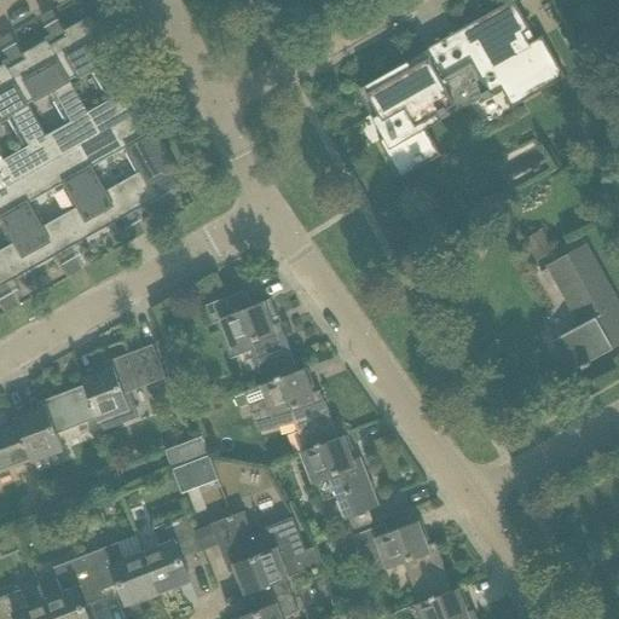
[(539,74),(553,67),(537,39),(525,46),(519,36),(525,33),(508,3),(464,27),(469,35),(455,44),(467,64),(435,81),(424,61),(400,75),(400,74),(363,94),(362,96),(376,121),(385,138),(379,140),(379,142),(375,144),(382,156),(393,174),(400,169),(400,171),(411,165),(412,167),(420,162),(417,160),(426,156),(411,129),(434,116),(435,119),(443,114),(441,113),(450,108),(443,93),(441,91),(464,77),(474,73),(473,71),(492,62),(505,85),(513,98),(543,81),(539,74)]
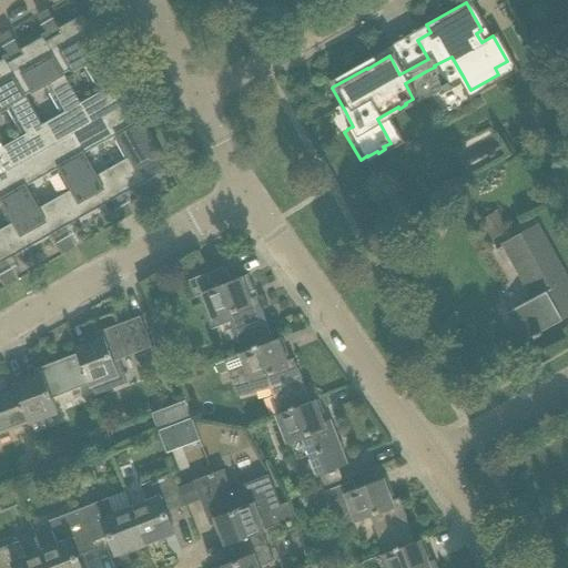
[(61,34),(47,42),(63,73),(87,60),(103,90),(80,103),(91,123),(130,101),(82,16),(59,29),(61,34)]
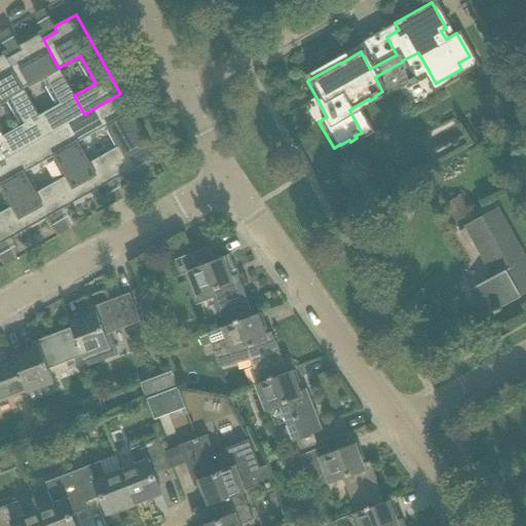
[(21,50),(6,59),(23,87),(44,75),(60,102),(38,114),(49,135),(67,124),(84,114),(74,96),(59,68),(43,39),(39,33),(42,31),(42,30),(37,33),(38,35),(19,46),(21,50)]
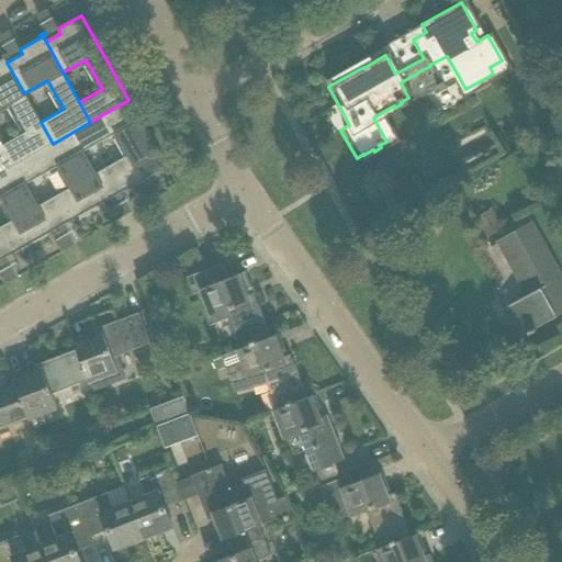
[(0,107),(9,102),(25,131),(2,144),(14,165),(53,144),(41,122),(24,93),(7,63),(3,57),(8,55),(7,54),(1,56),(3,58),(0,59),(0,107)]
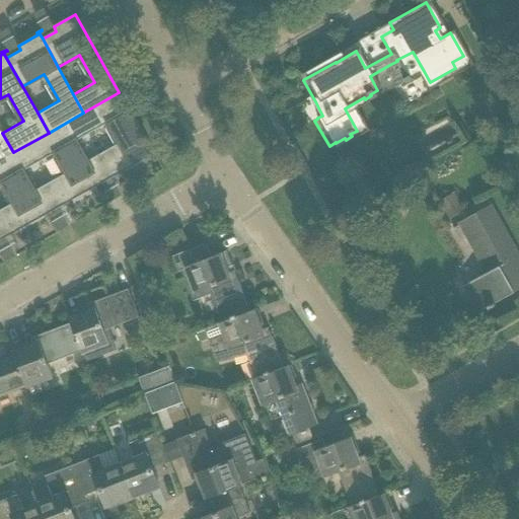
[(87,160),(100,184),(154,154),(119,92),(83,113),(66,123),(76,141),(77,141),(107,123),(119,143),(88,160),(87,160)]
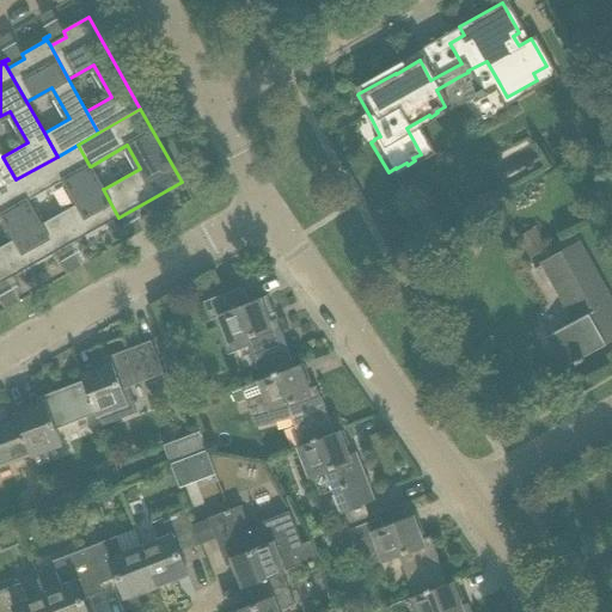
[(41,225),(56,252),(118,218),(103,189),(104,189),(91,166),(90,166),(78,145),(57,157),(16,179),(14,179),(28,201),(65,181),(78,203),(41,225)]
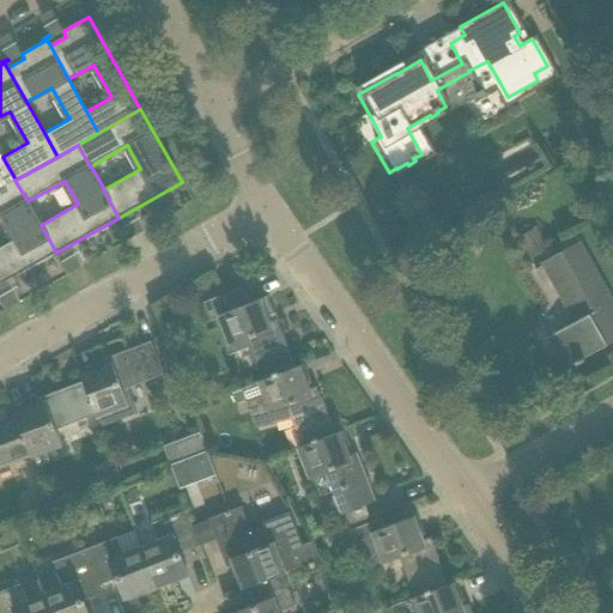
[(0,188),(14,180),(16,180),(2,157),(0,152),(0,188)]
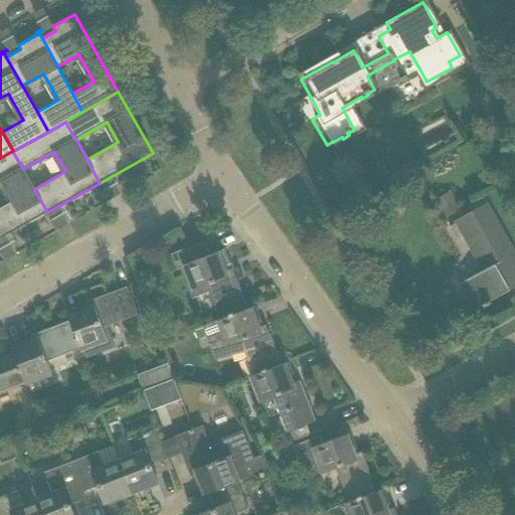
[(0,238),(47,212),(34,189),(23,169),(12,151),(0,158),(0,182),(1,181),(12,201),(0,207),(0,238)]
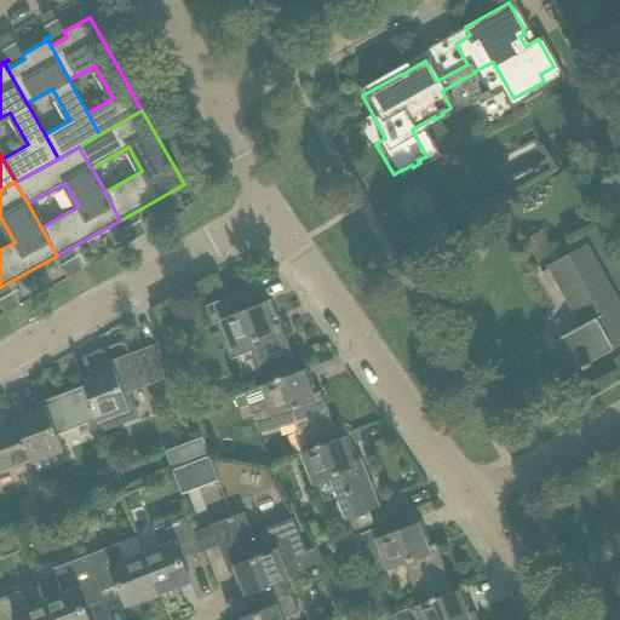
[(544,230),(526,240),(538,262),(556,252),(544,230)]
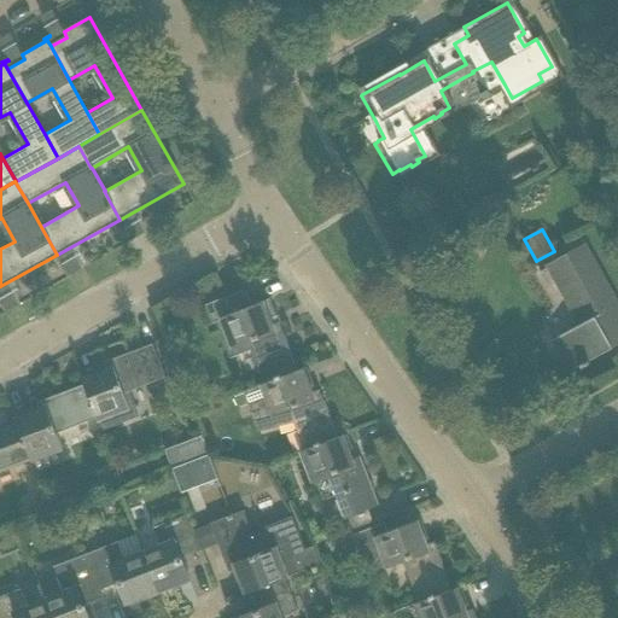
[(553,339),(571,369),(571,371),(612,348),(608,342),(617,336),(617,307),(584,246),(549,266),(582,324),(553,339)]
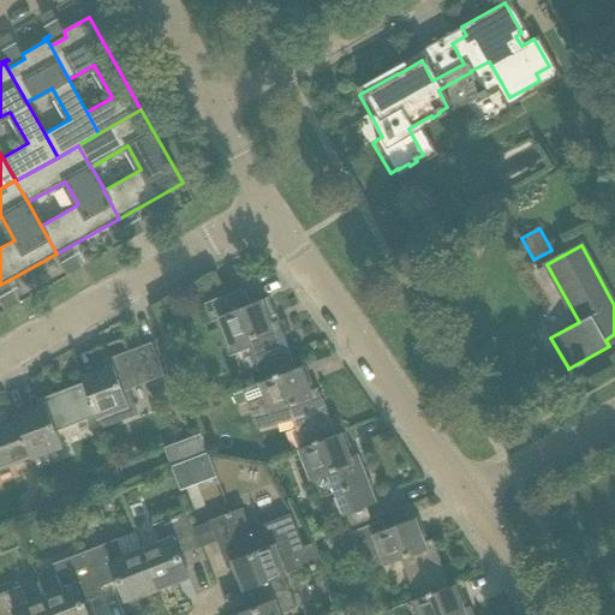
[(249,340),(264,381),(296,369),(278,322),(270,324),(268,317),(275,314),(269,297),(251,304),(245,287),(204,303),(212,321),(221,317),(232,347),(249,340)]
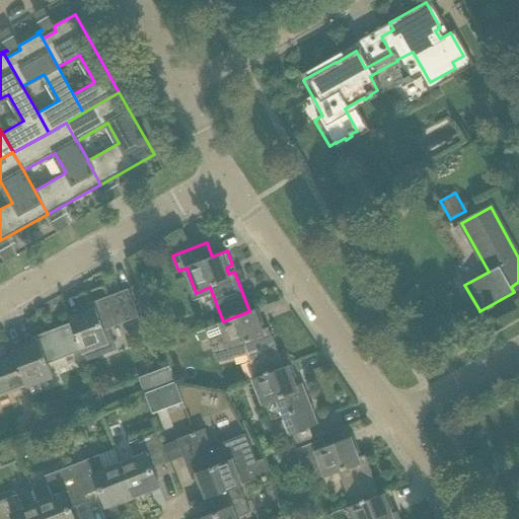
[(69,318),(70,323),(71,322),(80,348),(83,355),(107,345),(102,330),(138,316),(128,289),(87,305),(89,310),(69,318)]
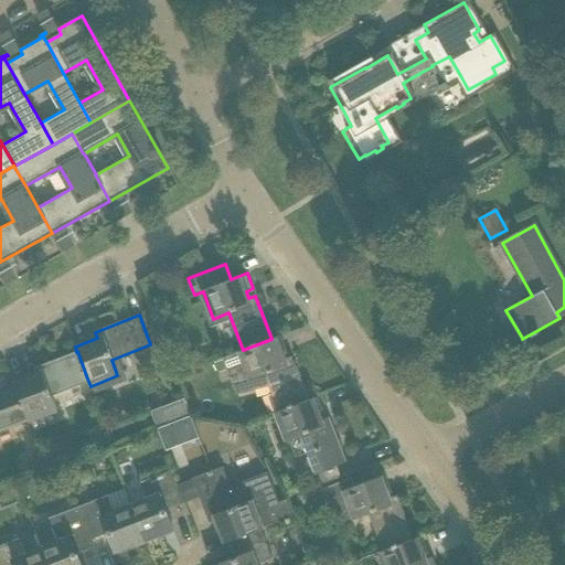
[(270,385),(280,412),(308,401),(308,400),(291,356),(285,359),(277,337),(272,339),(243,350),(222,358),(228,373),(227,374),(235,395),(270,385)]
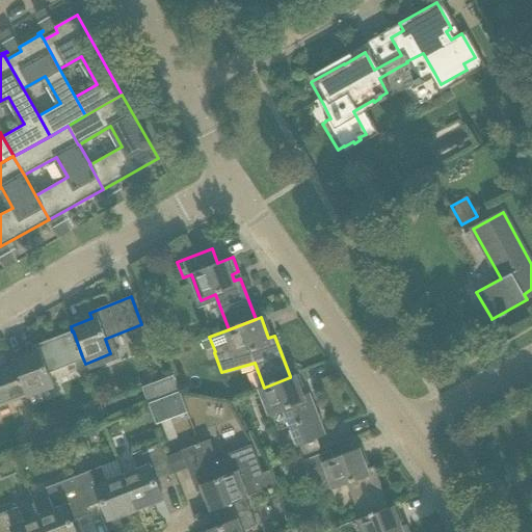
[(12,361),(15,365),(25,392),(27,397),(52,387),(46,371),(82,356),(73,330),(72,331),(31,347),(33,352),(12,361)]
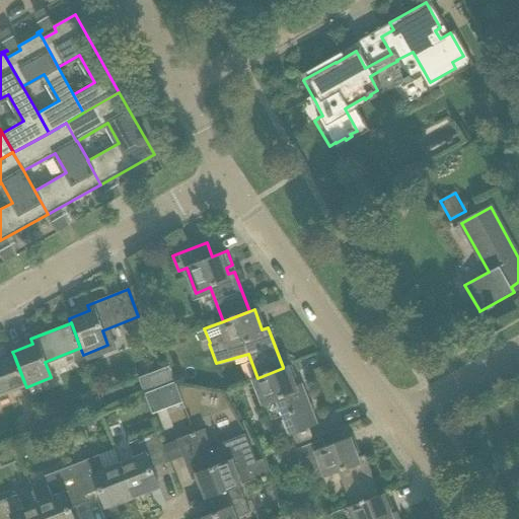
[(14,356),(0,361),(0,391),(24,382),(14,356)]
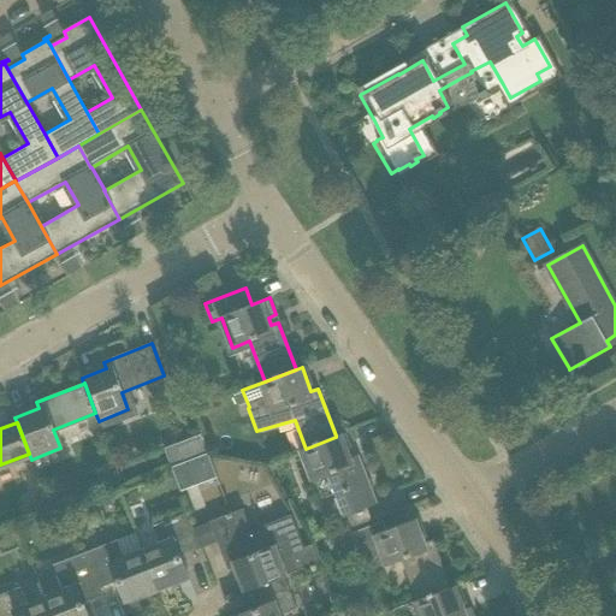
[(165,448),(172,466),(208,452),(202,433),(165,448)]
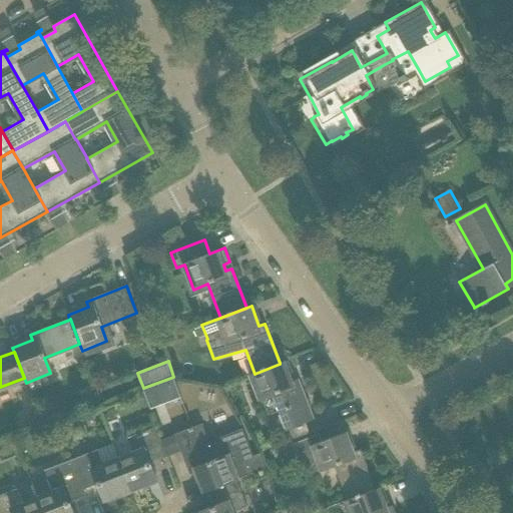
[(280,364),(254,374),(249,376),(260,401),(262,400),(268,416),(279,411),(290,440),(309,433),(306,423),(313,420),(298,379),(293,381),(285,362),(280,363),(280,364)]
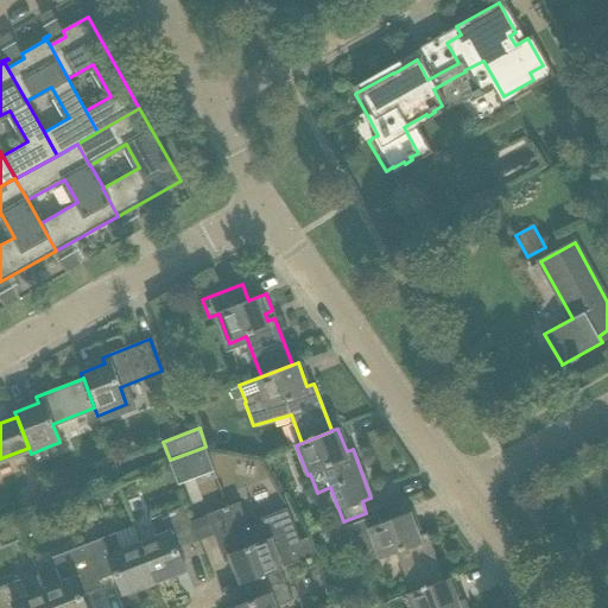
[(204,448),(170,461),(178,485),(214,470),(204,448)]
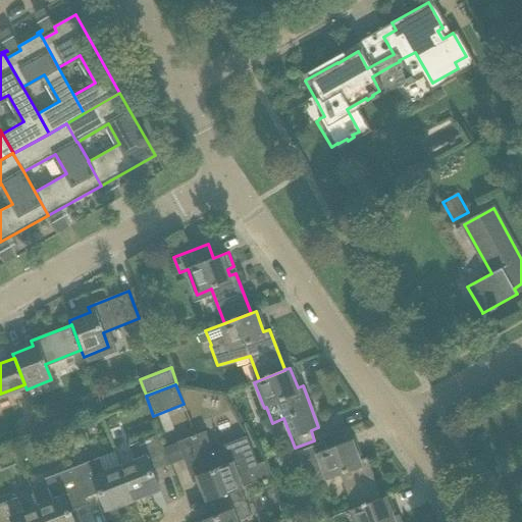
[(206,502),(210,500),(240,488),(240,489),(242,488),(242,487),(274,475),(265,461),(257,464),(247,436),(210,451),(203,432),(177,442),(193,483),(199,481),(206,502)]
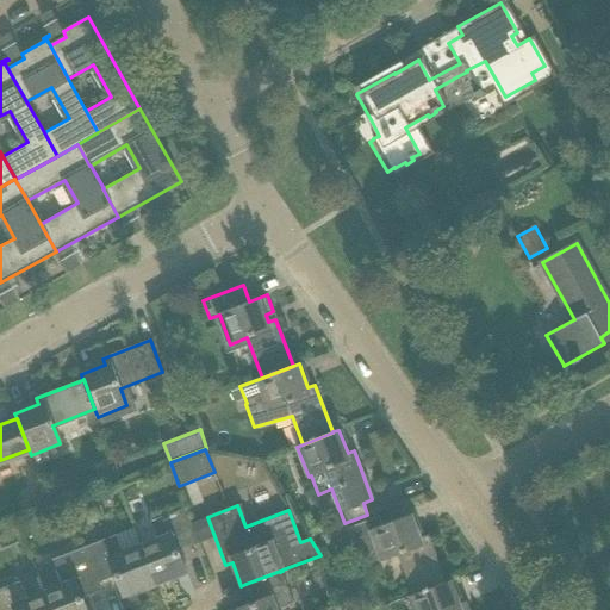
[(157,539),(141,545),(155,584),(186,572),(179,551),(198,543),(185,509),(150,522),(157,539)]
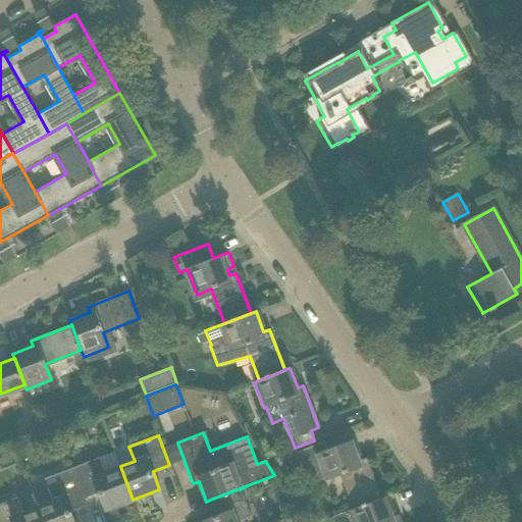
[(341,473),(354,508),(354,509),(381,499),(381,498),(365,458),(360,460),(352,439),(327,450),(324,441),(297,452),(305,473),(321,467),(326,479),(341,473)]
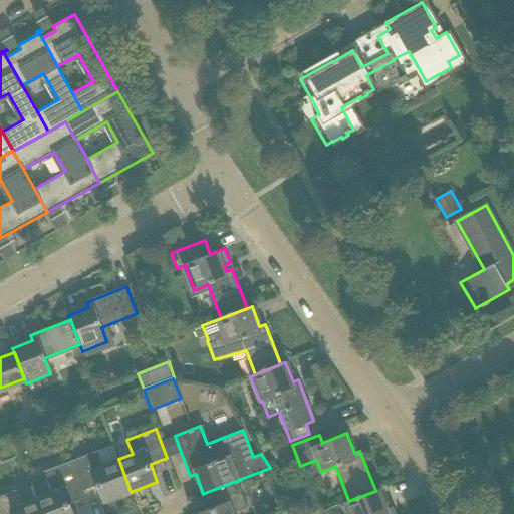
[(71,462),(73,468),(82,491),(83,491),(97,485),(104,502),(131,492),(118,459),(101,465),(96,452),(71,462)]
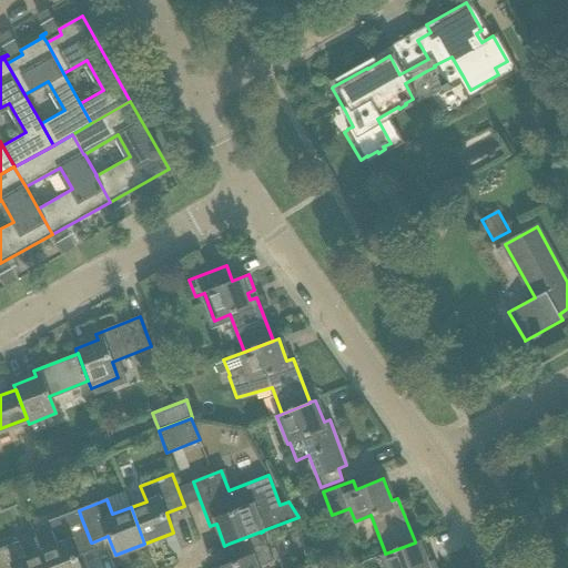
[(58,544),(41,550),(48,567),(81,567),(77,556),(94,549),(92,543),(91,543),(81,517),(52,528),(58,544)]
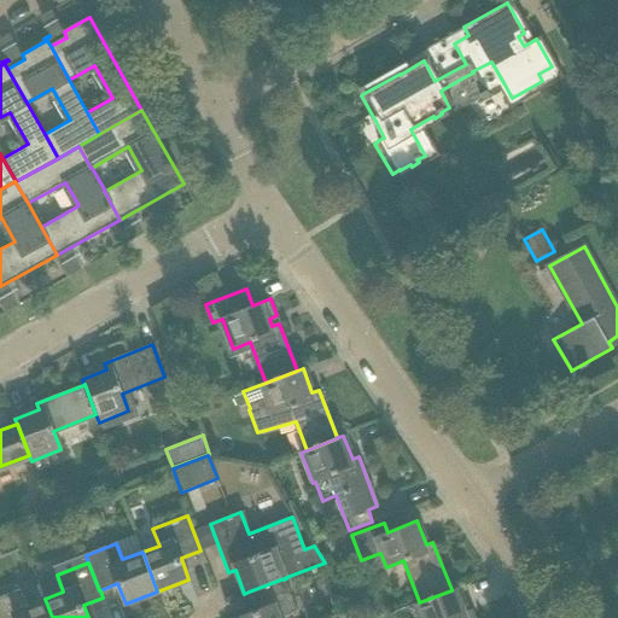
[(235,617),(279,617),(296,610),(284,579),(284,578),(249,592),(256,611),(235,617)]
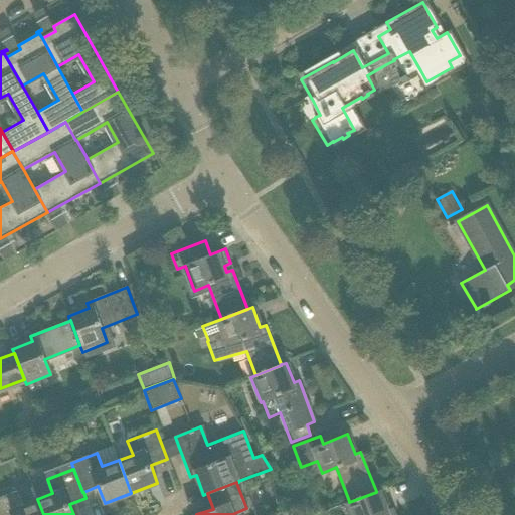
[(396,514),(394,508),(388,510),(380,490),(376,491),(376,492),(349,502),(349,501),(344,503),(348,514),(396,514)]
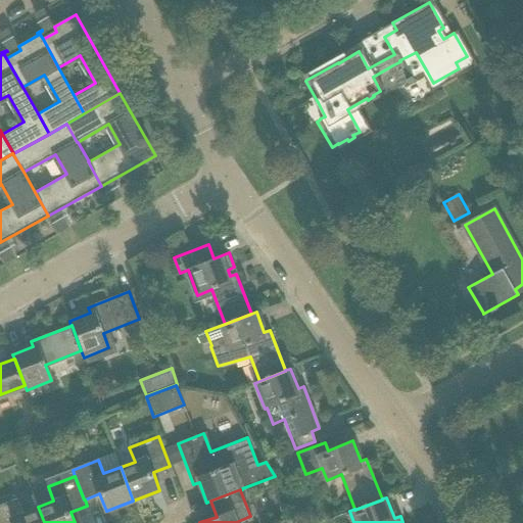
[(44,522),(38,507),(22,512),(17,498),(0,505),(0,522),(44,522)]
